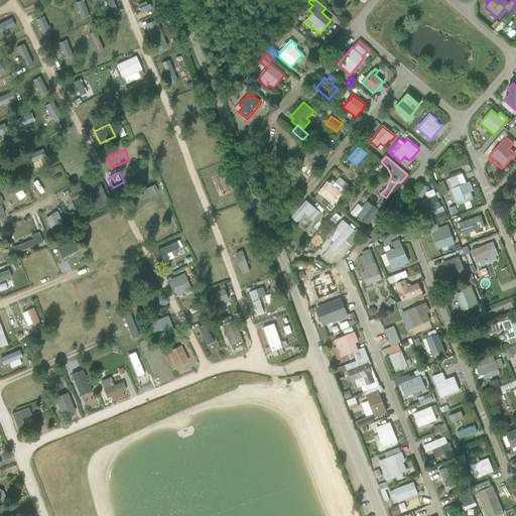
[(457,207),(473,201),(470,192),(473,191),(470,182),(466,183),(462,174),(459,175),(458,172),(448,176),(450,179),(447,180),(457,207)]
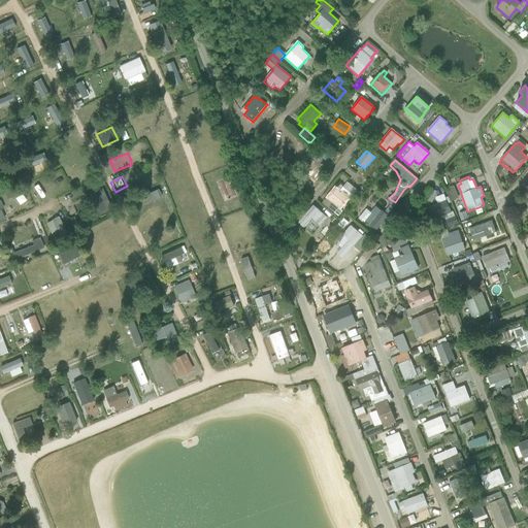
[(340,210),(357,190),(348,183),(343,188),(340,185),(337,189),(335,187),(322,203),(338,217),(342,211),(340,210)]
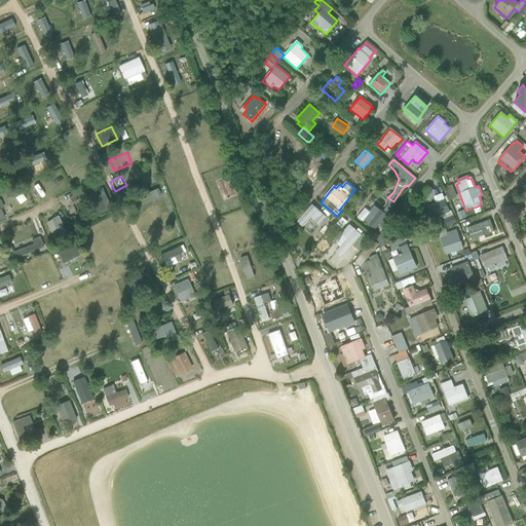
[(111,209),(101,188),(88,194),(95,207),(91,209),(95,216),(111,209)]
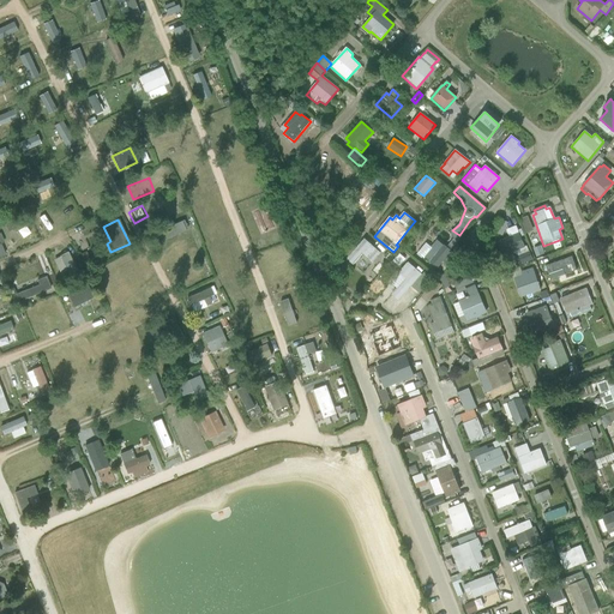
[(527,247),(524,247),(516,226),(506,229),(509,238),(497,241),(504,257),(512,253),(518,256),(522,264),(533,260),(527,247)]
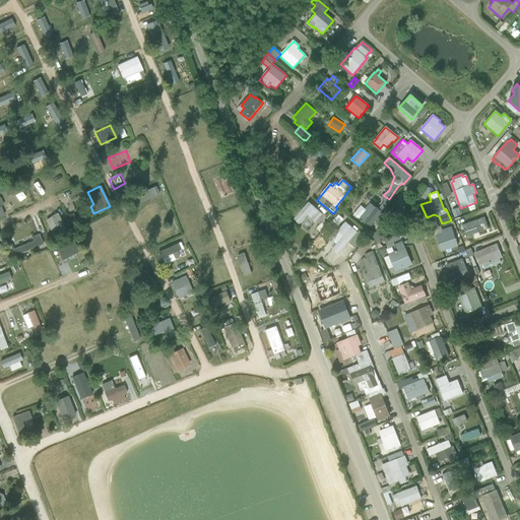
[(316,221),(322,214),(309,202),(295,218),(300,222),(307,214),(316,221)]
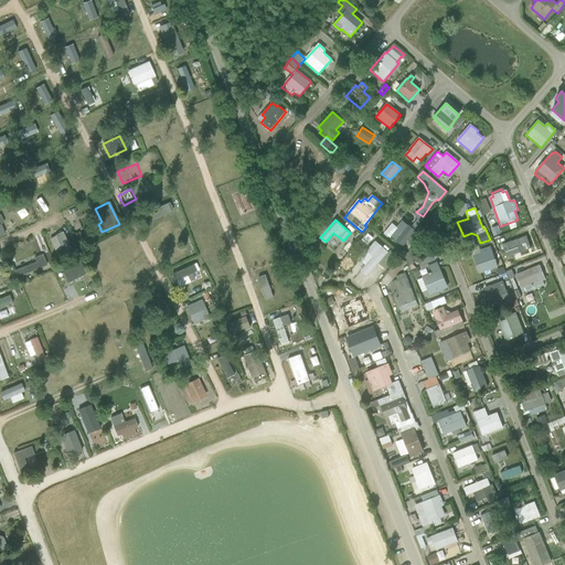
[(414,246),(422,237),(415,232),(417,228),(413,225),(411,227),(408,226),(402,221),(396,227),(392,224),(384,233),(390,237),(391,237),(395,241),(395,242),(402,247),(402,246),(406,251),(412,244),(414,246)]
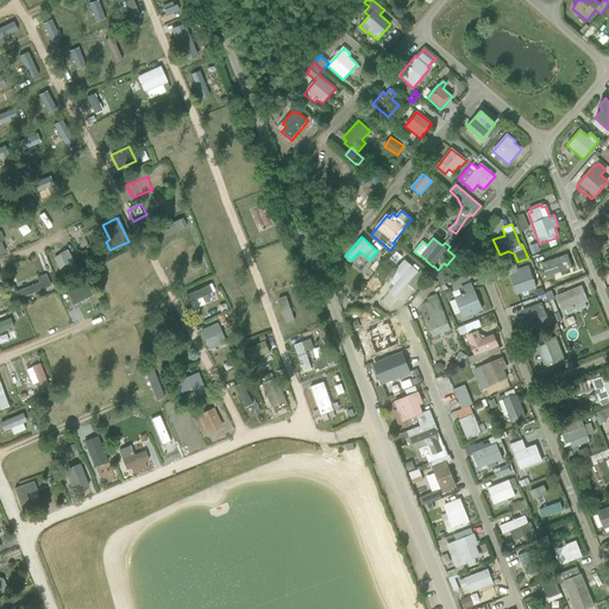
[(532,257),(540,255),(537,244),(528,246),(532,257)]
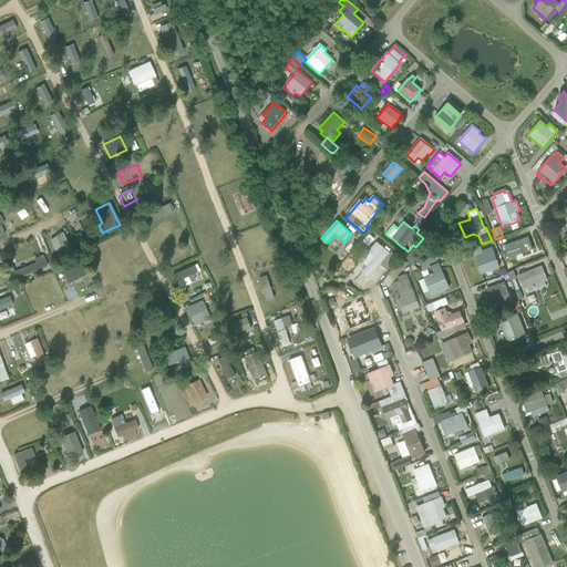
[(51,237),(57,254),(72,249),(68,232),(51,237)]
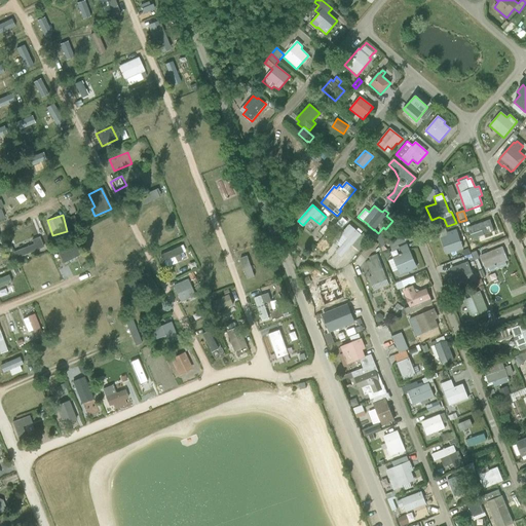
[(334,224),(339,220),(334,215),(329,220),(332,223),(333,223),(334,224)]
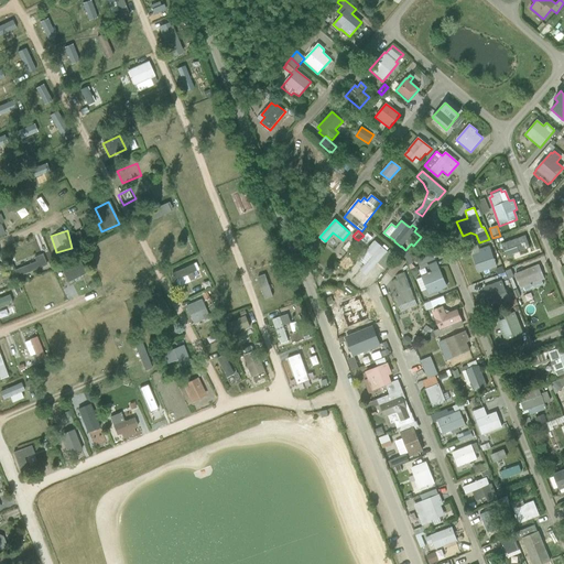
[(360,240),(366,246),(372,238),(367,234),(360,240)]
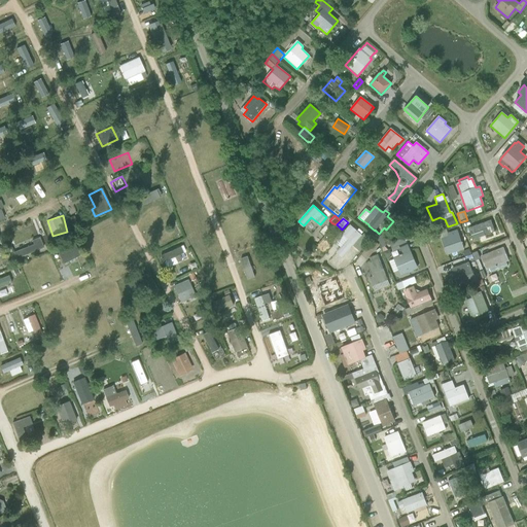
[(342,257),(361,236),(360,235),(362,233),(358,229),(357,231),(351,225),(343,234),(349,239),(337,252),(342,257)]
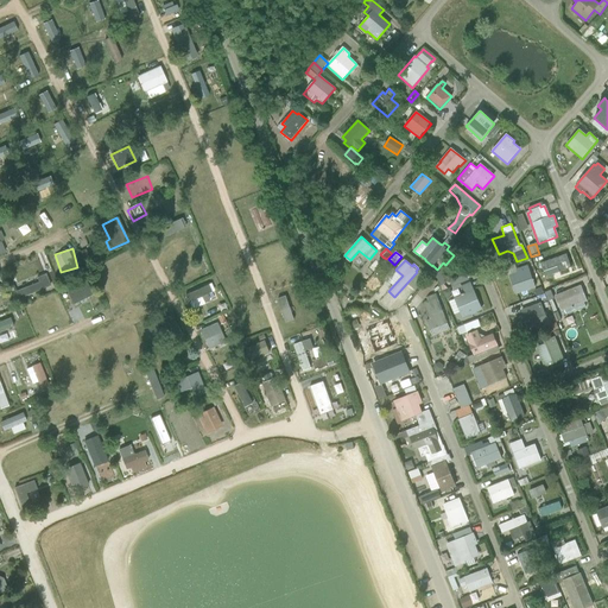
[(514,296),(536,289),(529,266),(517,270),(514,265),(506,267),(514,296)]
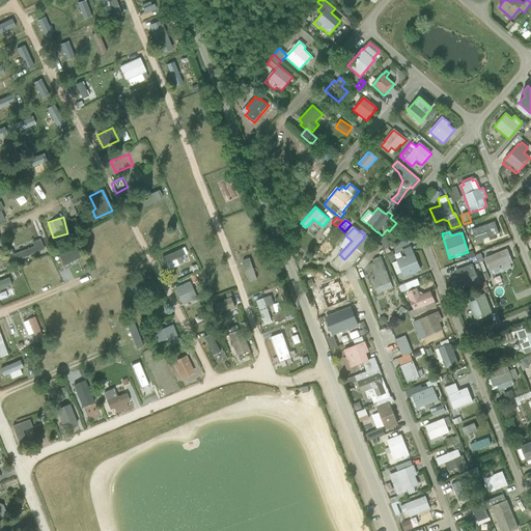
[(356,248),(362,253),(372,240),(367,235),(356,248)]
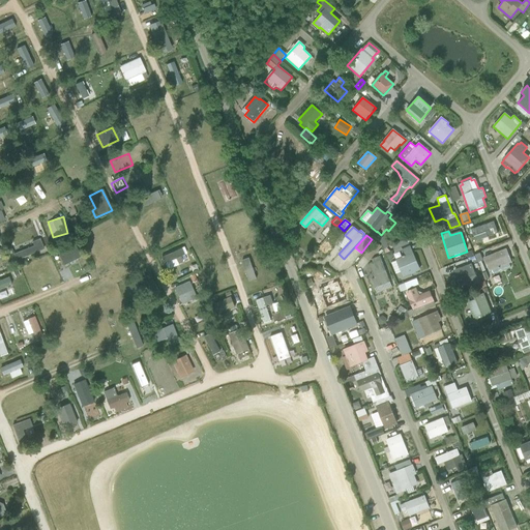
[(24,248),(16,253),(19,260),(47,247),(41,237),(22,245),(24,248)]
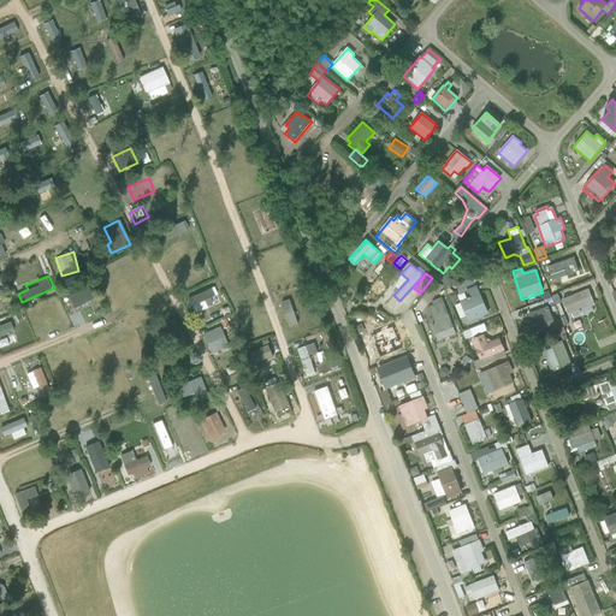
[(442,279),(448,295),(452,292),(449,289),(451,288),(446,277),(442,279)]
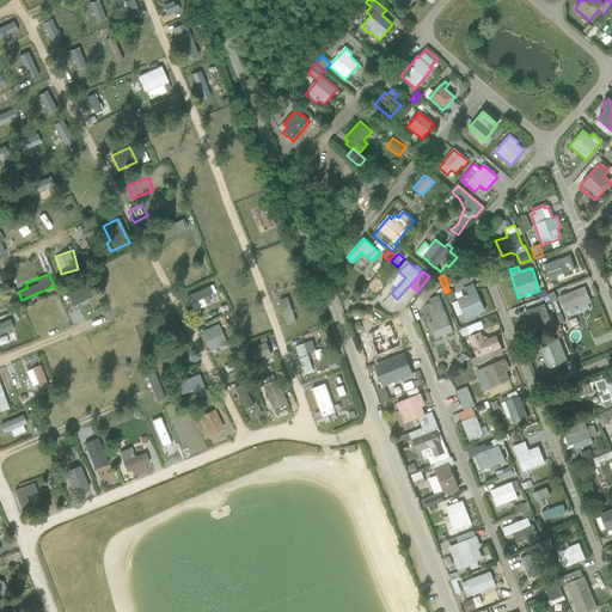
[(420,295),(427,301),(440,283),(433,277),(420,295)]
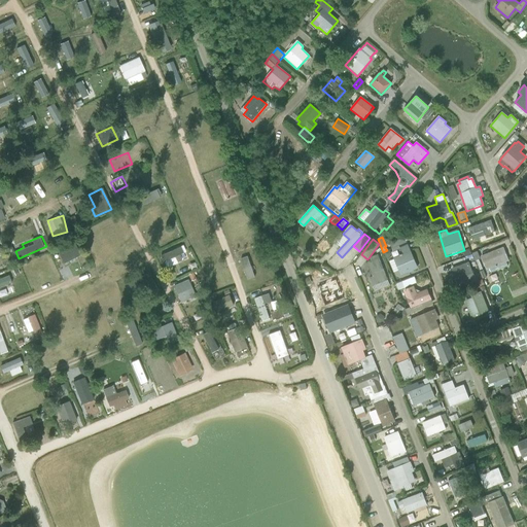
[(73,242),(57,251),(63,265),(80,256),(73,242)]
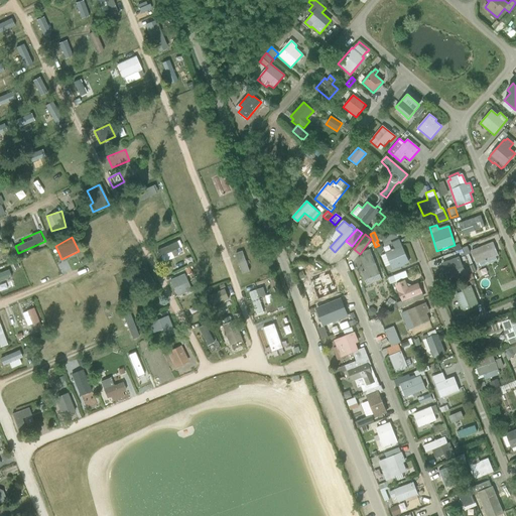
[(405,265),(409,263),(399,240),(391,243),(394,249),(385,253),(385,254),(381,256),(385,267),(390,265),(392,270),(399,267),(400,268),(405,266),(405,265)]
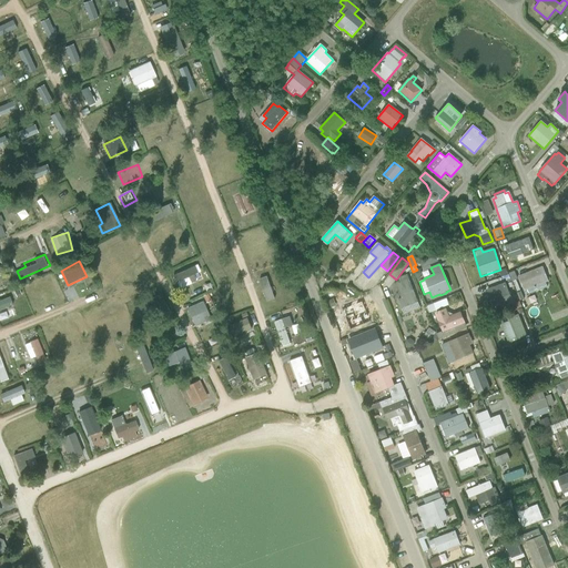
[(545,283),(548,282),(543,267),(518,279),(524,292),(529,288),(529,291),(527,292),(529,296),(531,295),(531,296),(548,290),(545,283)]
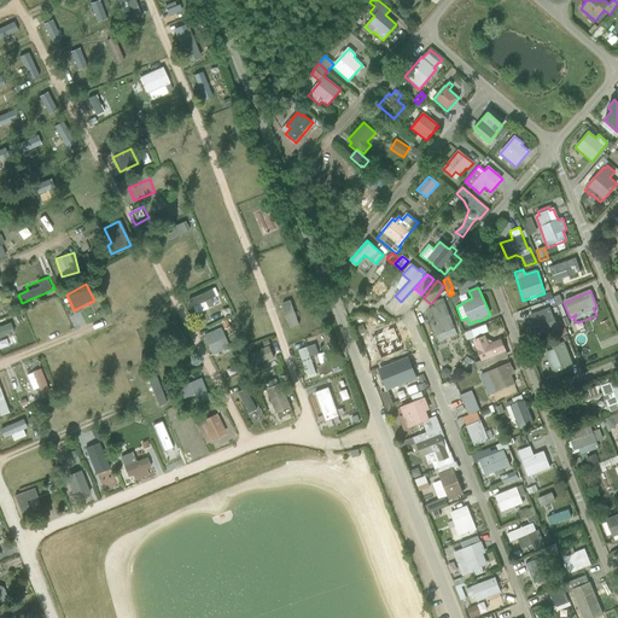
[(0,302),(0,313),(11,309),(7,299),(0,302)]
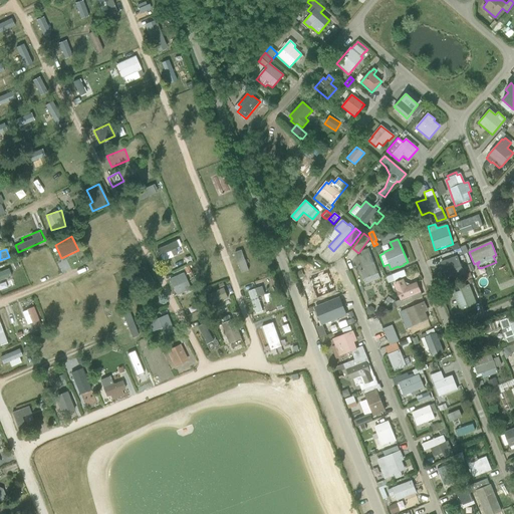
[(365,284),(379,279),(368,249),(360,252),(361,254),(357,256),(362,270),(359,271),(365,284)]
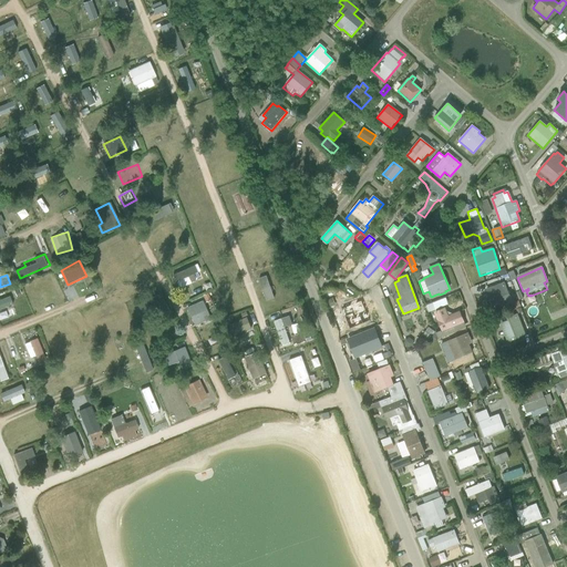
[(494,310),(513,303),(504,281),(485,289),(494,310)]
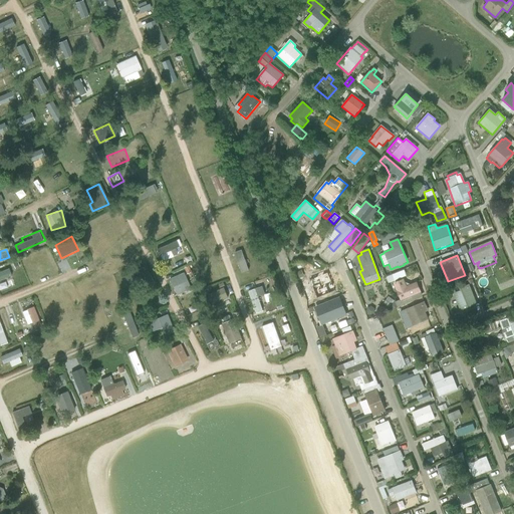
[(299,279),(304,277),(301,270),(296,272),(299,279)]
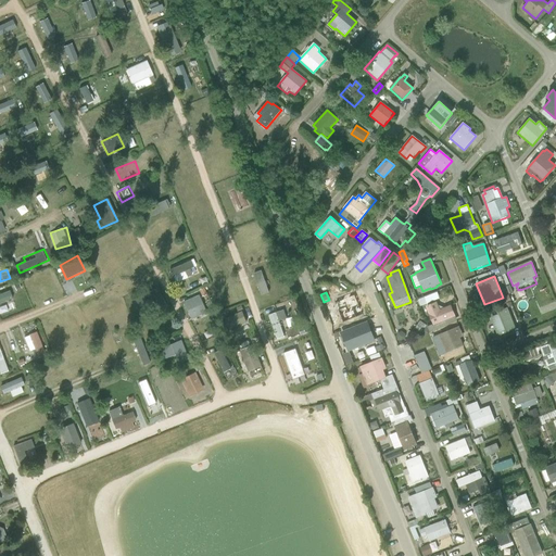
[(348,323),(365,315),(357,298),(356,298),(354,293),(344,298),(345,302),(337,305),(340,313),(343,312),(348,323)]
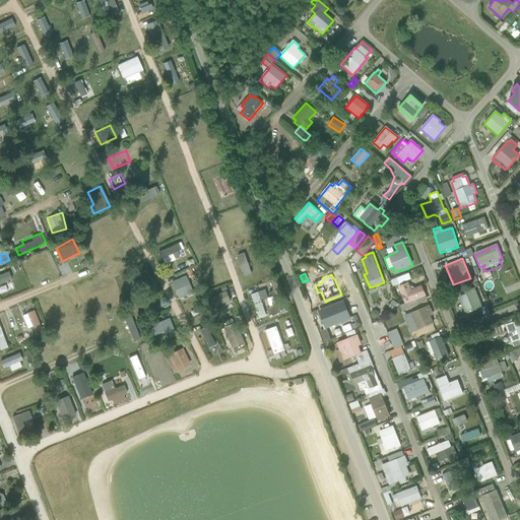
[(392,286),(399,284),(397,278),(390,280),(392,286)]
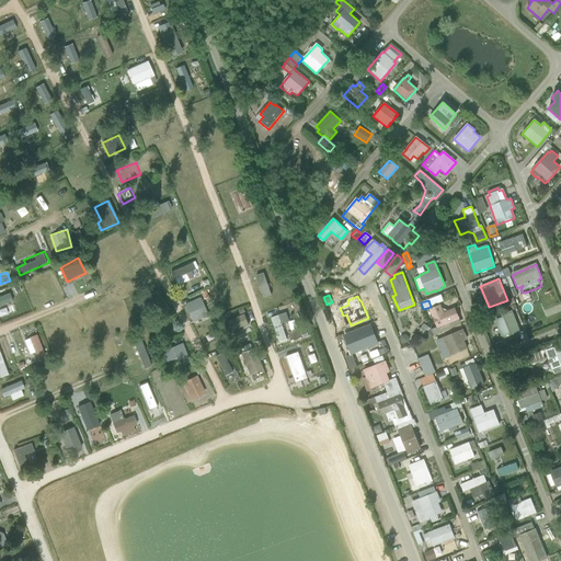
[(152,318),(167,310),(162,301),(147,309),(152,318)]
